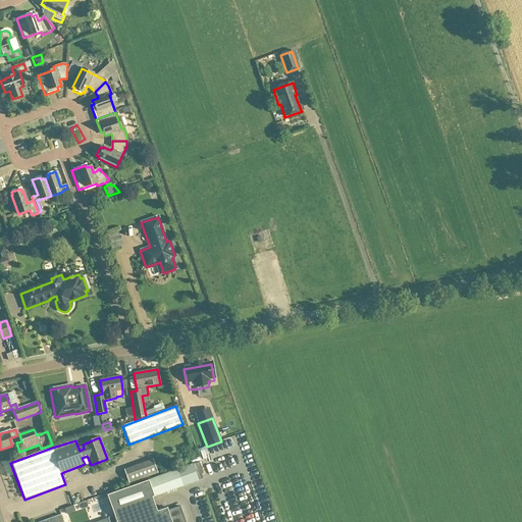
[(129,485),(157,474),(152,460),(124,471),(129,485)]
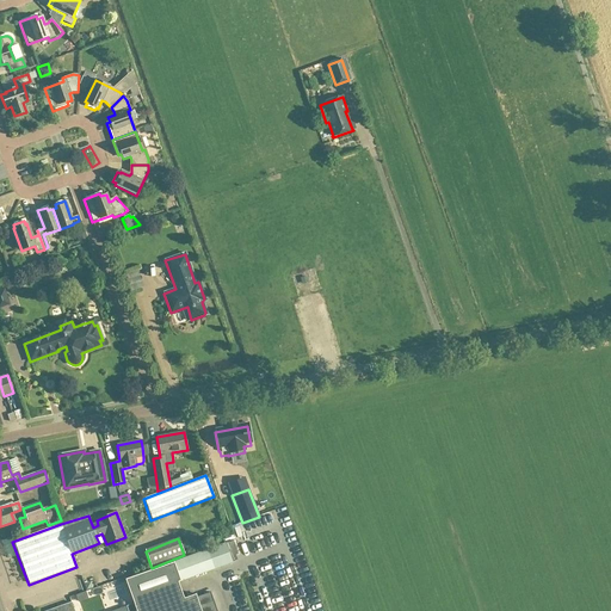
[(226,543),(208,550),(173,563),(180,582),(215,569),(233,563),(226,543)]
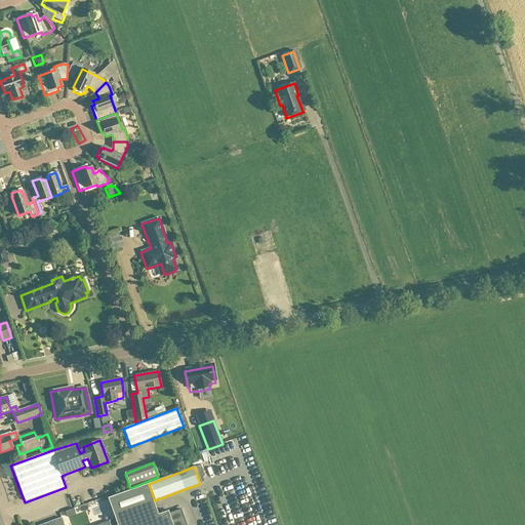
[(107,499),(114,520),(108,523),(109,524),(172,524),(168,512),(157,516),(154,507),(147,485),(107,499)]
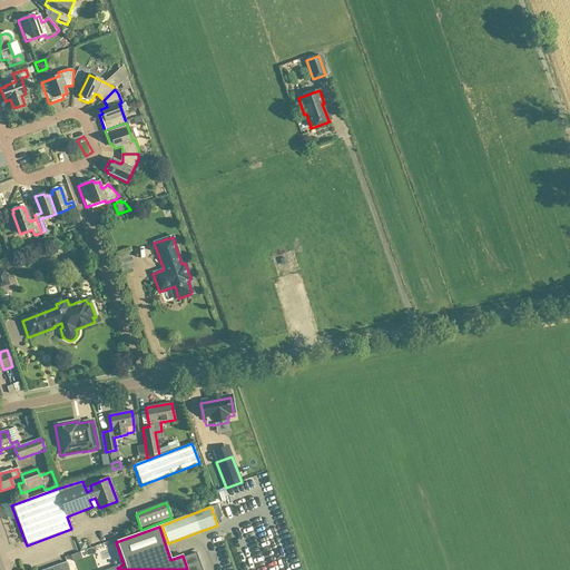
[(80,561),(94,557),(90,549),(78,554),(80,561)]
